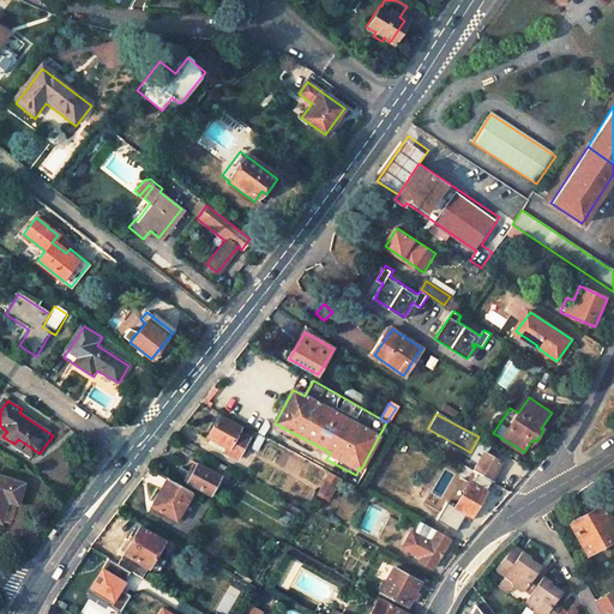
[(239,457),(251,438),(239,432),(240,428),(220,416),(209,435),(210,437),(208,440),(224,450),(239,457)]
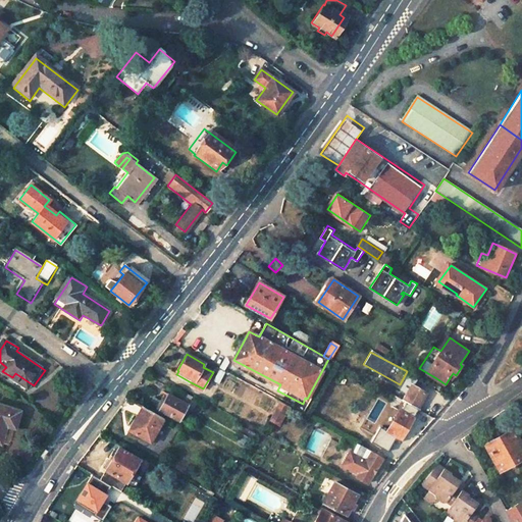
[(15,373),(12,377),(31,389),(34,385),(15,373)]
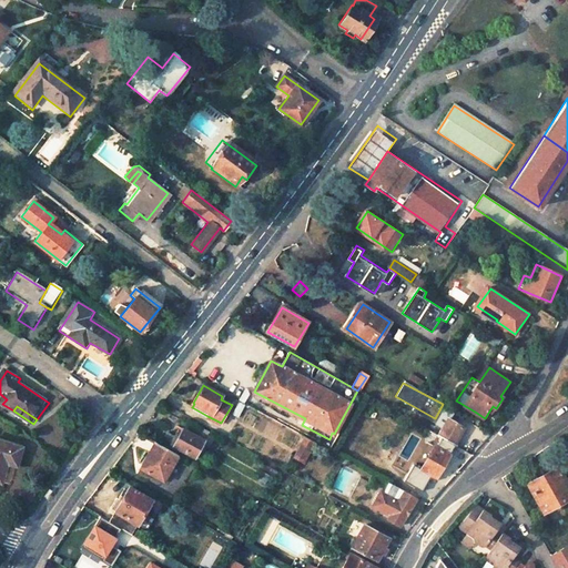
[(454,446),(463,450),(472,436),(464,432),(466,428),(448,418),(438,436),(442,438),(454,446)]
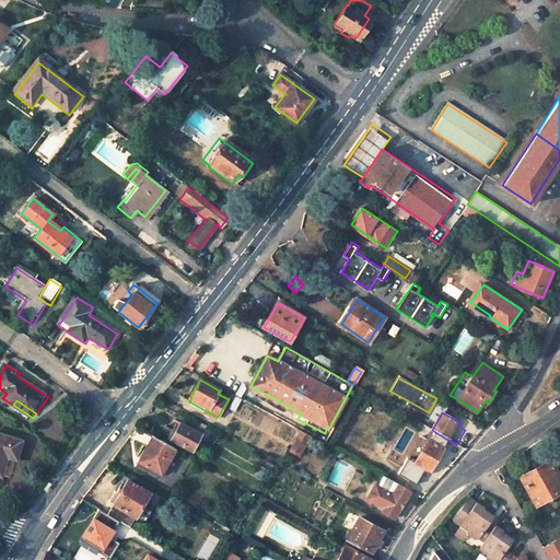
[(167,423),(164,430),(172,433),(171,435),(196,451),(197,450),(202,454),(207,445),(202,443),(206,436),(211,439),(213,433),(206,429),(202,434),(183,423),(178,430),(167,423)]
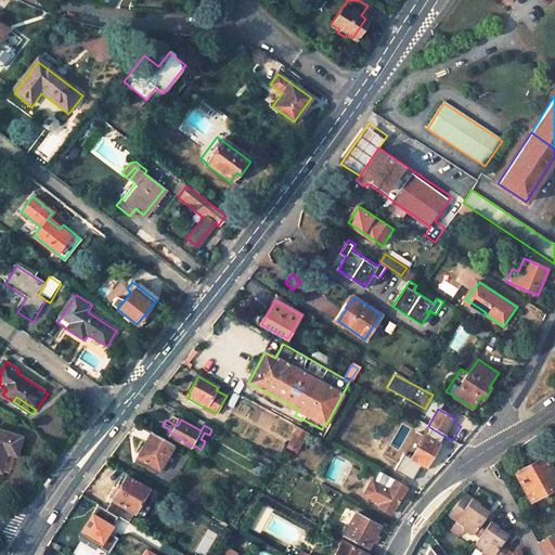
[(298,447),(308,431),(298,426),(289,441),(298,447)]
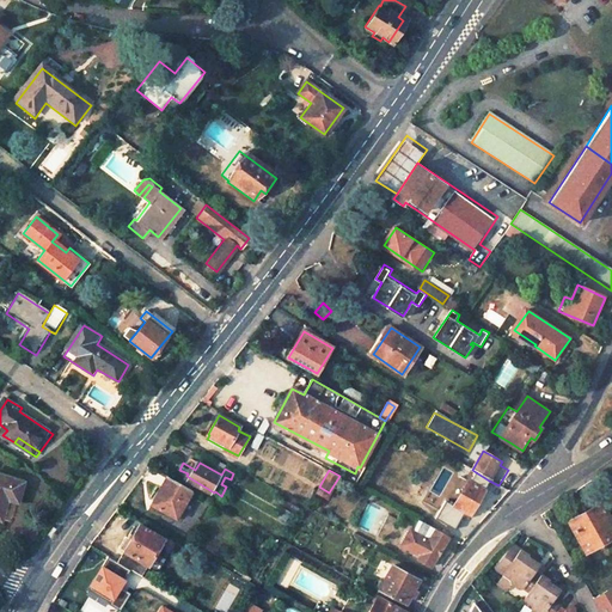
[(476,472),(470,483),(466,481),(453,505),(470,514),(489,481),(476,472)]
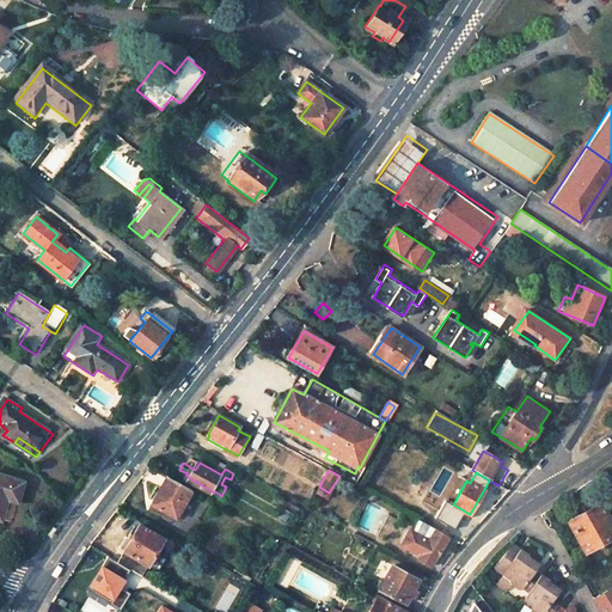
[(169,476),(153,505),(178,518),(194,490),(169,476)]
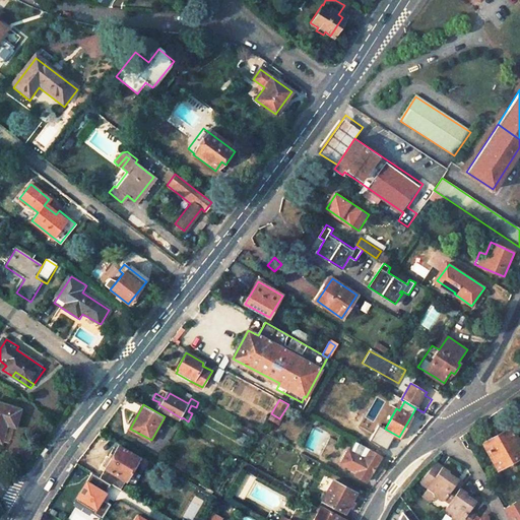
[(20,412),(0,405),(0,443),(4,444),(9,428),(15,430),(20,412)]
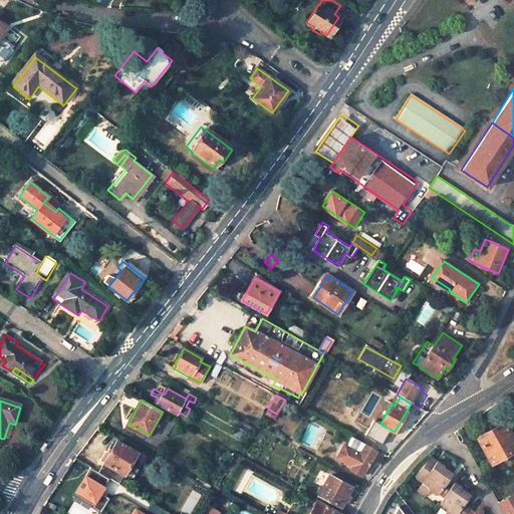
[(513,440),(505,424),(480,438),(494,462),(513,450),(513,440)]
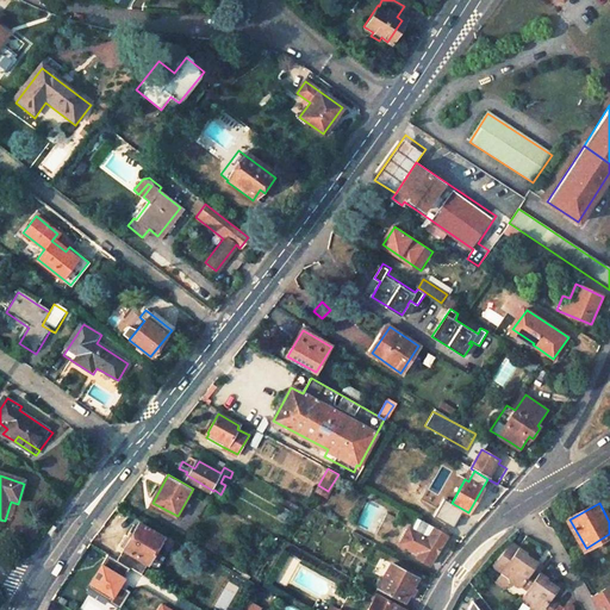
[(399,541),(419,554),(417,558),(429,565),(447,535),(417,517),(416,517),(410,528),(408,527),(399,541)]
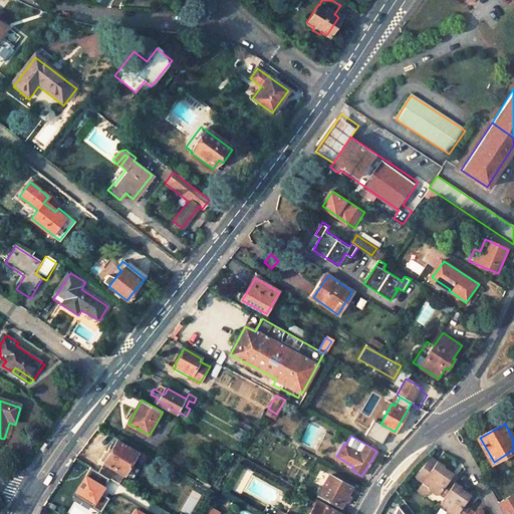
[(118,485),(137,453),(116,441),(98,473),(118,485)]
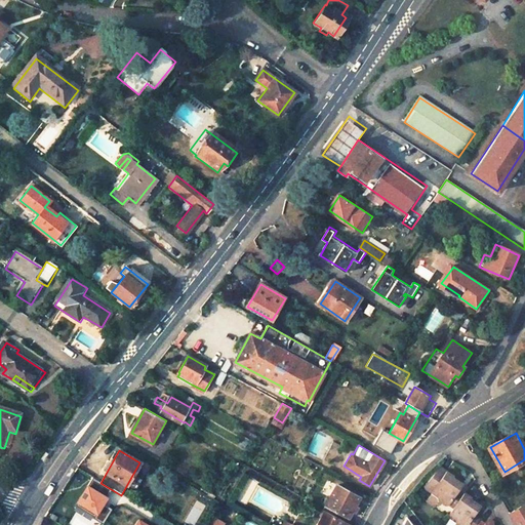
[(452,479),(439,470),(426,488),(454,509),(465,493),(459,490),(461,487),(451,480),(452,479)]
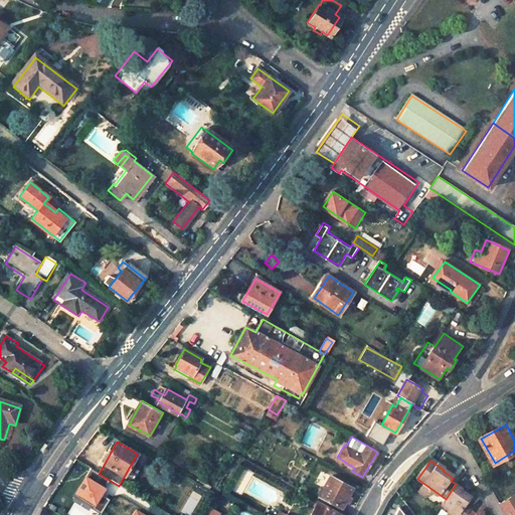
[(99,509),(111,489),(87,474),(74,494),(99,509)]
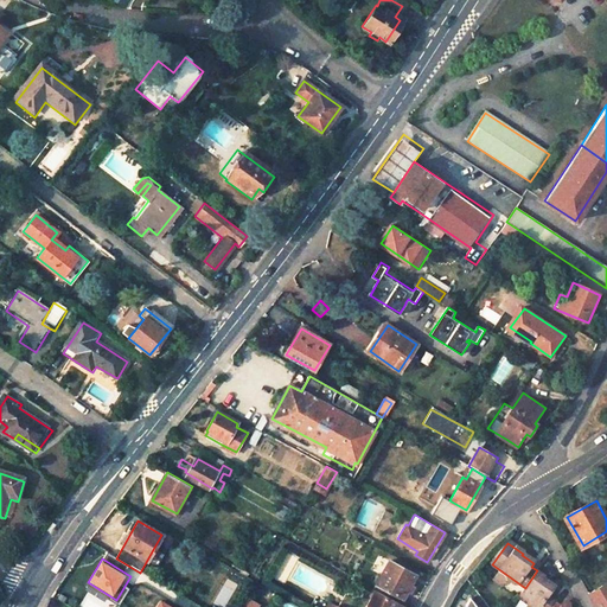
[(388,560),(375,581),(401,598),(413,575),(388,560)]
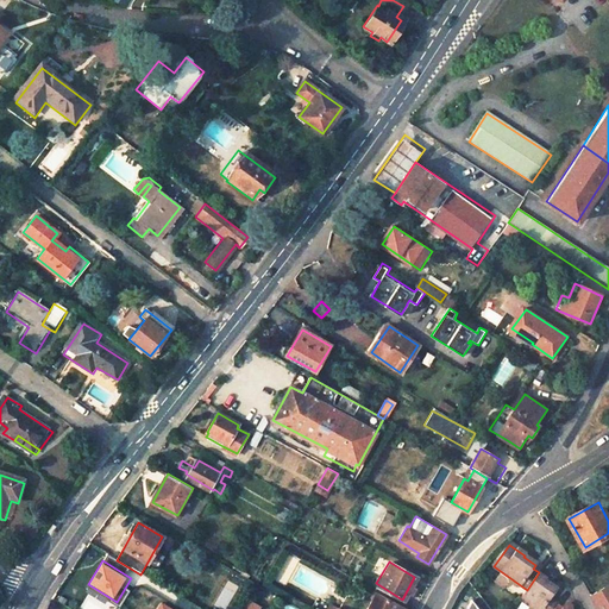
[(523,596),(533,602),(532,604),(538,608),(542,608),(545,608),(550,602),(556,606),(558,602),(552,598),(559,588),(547,579),(548,577),(540,571),(539,572),(527,590),(523,596)]
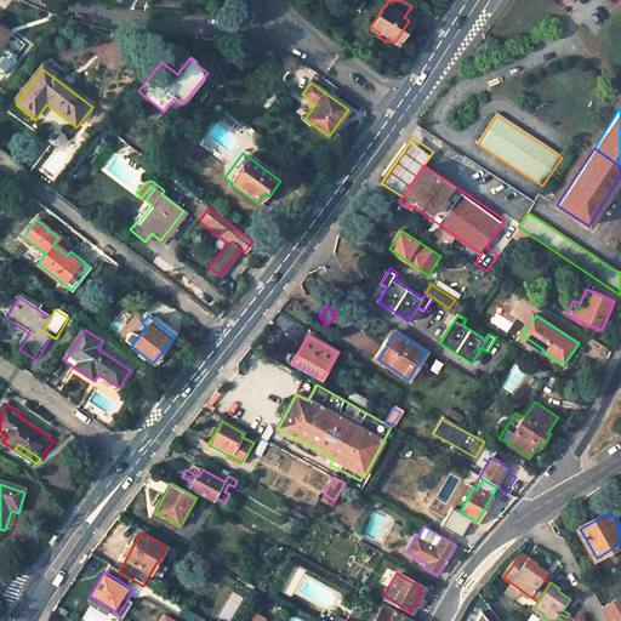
[(415,620),(383,603),(371,620),(415,620)]
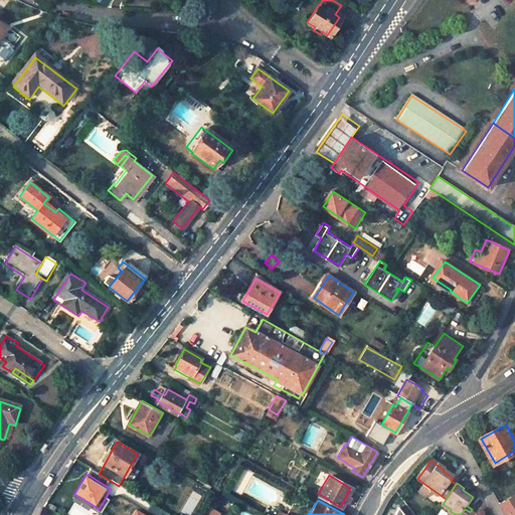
[(514,514),(514,503),(505,510),(508,514),(514,514)]
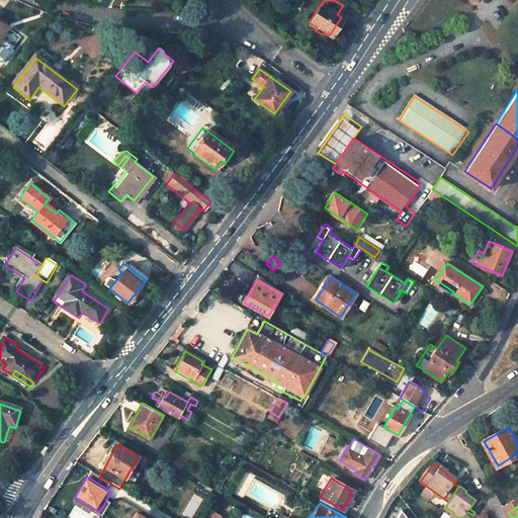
[(210,508),(205,517),(221,517),(223,515),(210,508)]
